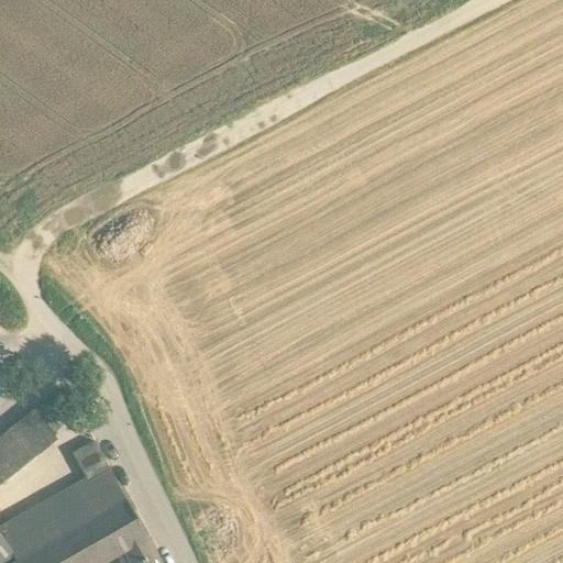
[(86,414),(67,388),(36,412),(56,437),(86,414)]
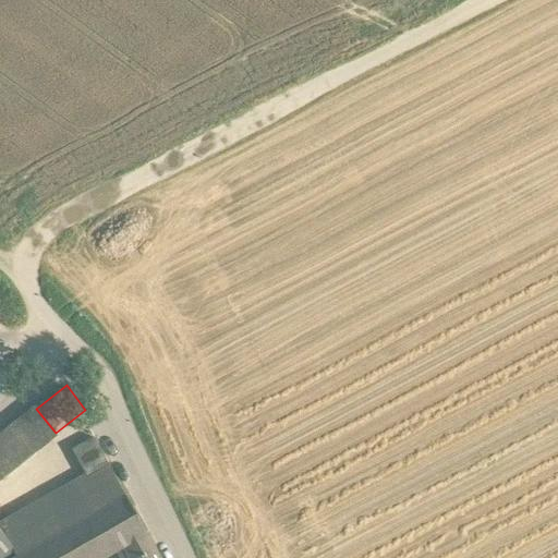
[(36,409),(35,407),(0,435),(0,482),(58,435),(56,433),(36,409)]
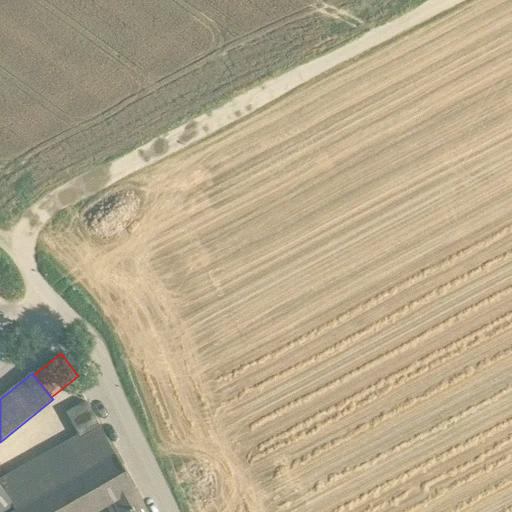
[(101,511),(107,509),(136,493),(88,403),(65,413),(77,435),(0,481),(0,483),(15,509),(8,511),(101,511)]
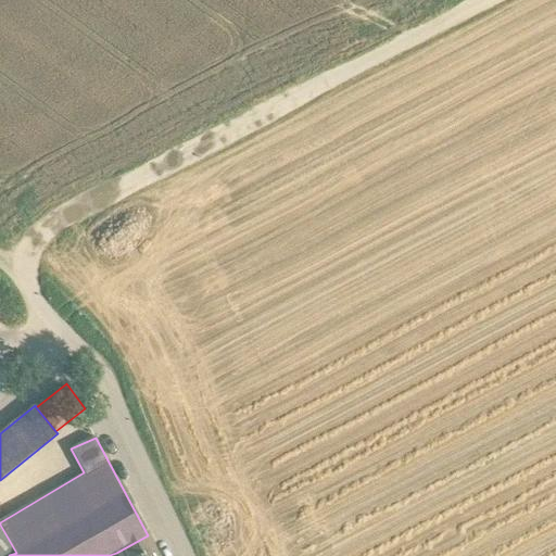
[(0,555),(9,555),(16,553),(0,525),(0,555)]
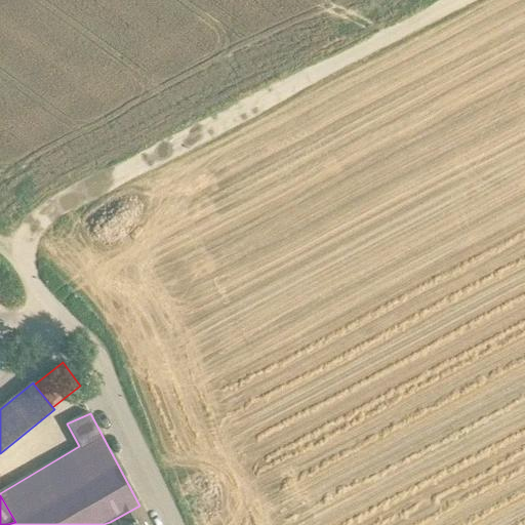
[(139,506),(110,522),(111,524),(148,524),(138,508),(140,507),(139,506)]
